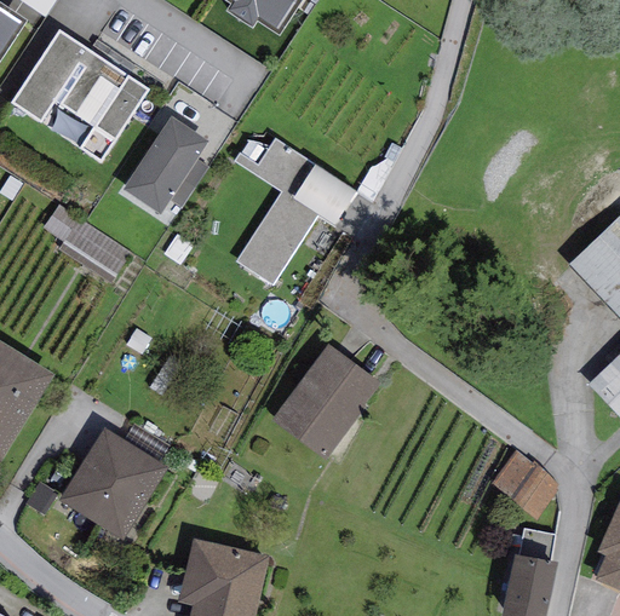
[(224,0),(230,4),(225,11),(253,28),(257,22),(280,35),(302,0),(224,0)]
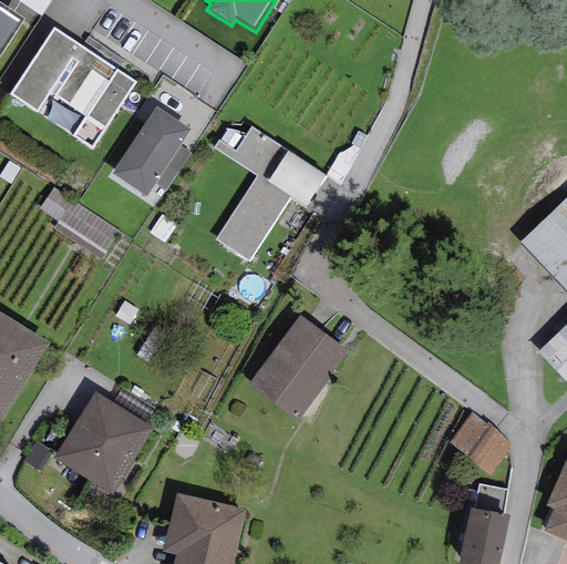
[(0,55),(24,20),(0,3),(0,55)]
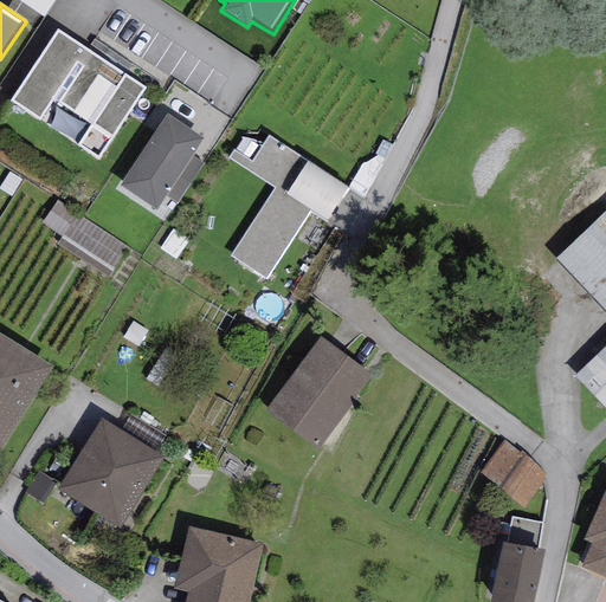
[(147,85),(57,28),(11,98),(38,117),(53,97),(91,125),(79,144),(100,156),(147,85)]
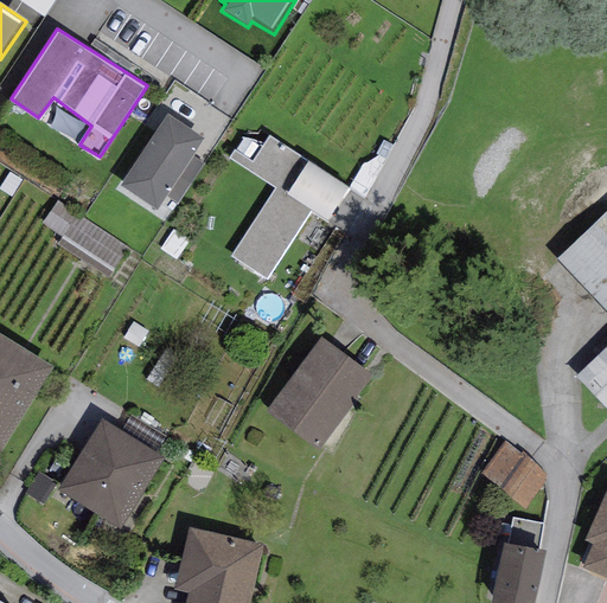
[(204,138),(166,114),(120,186),(158,210),(166,196),(177,203),(204,162),(192,154),(204,138)]
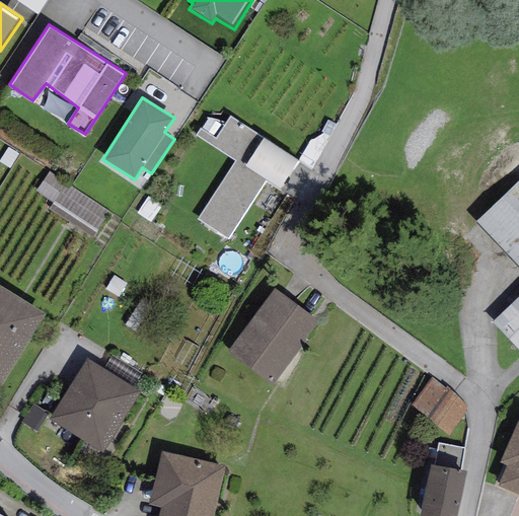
[(216,141),(239,154),(201,219),(233,237),(269,178),(282,187),(300,154),(231,115),(216,141)]
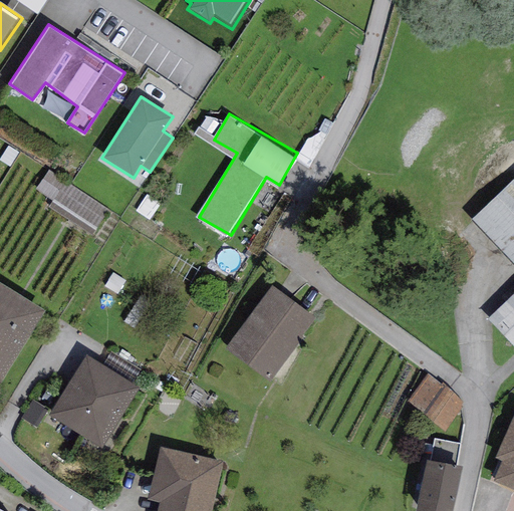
[(513,184),(476,223),(513,261),(513,292),(491,316),(513,339),(513,184)]
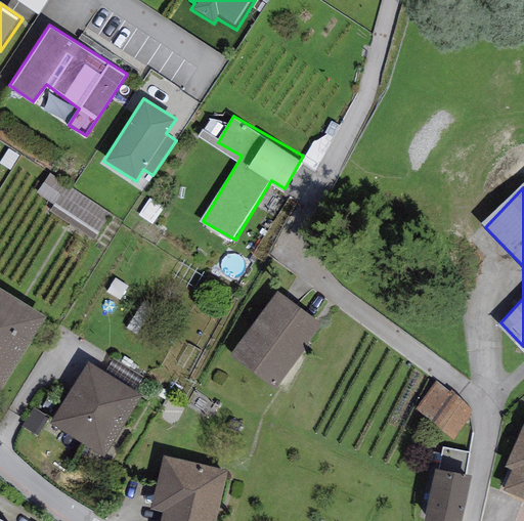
[(45,316),(0,289),(0,389),(1,390),(45,316)]
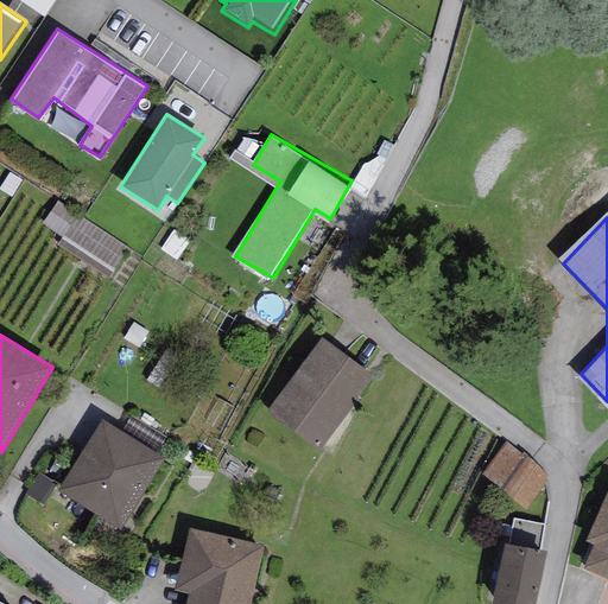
[(266,411),(318,450),(375,374),(322,335),(266,411)]
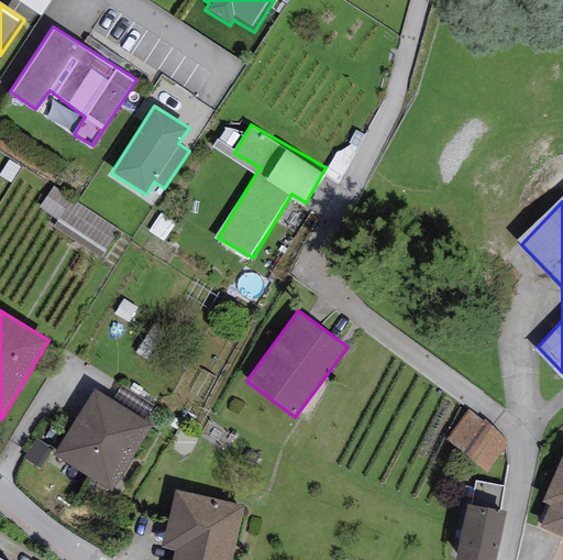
[(151,423),(92,390),(55,457),(113,490),(151,423)]
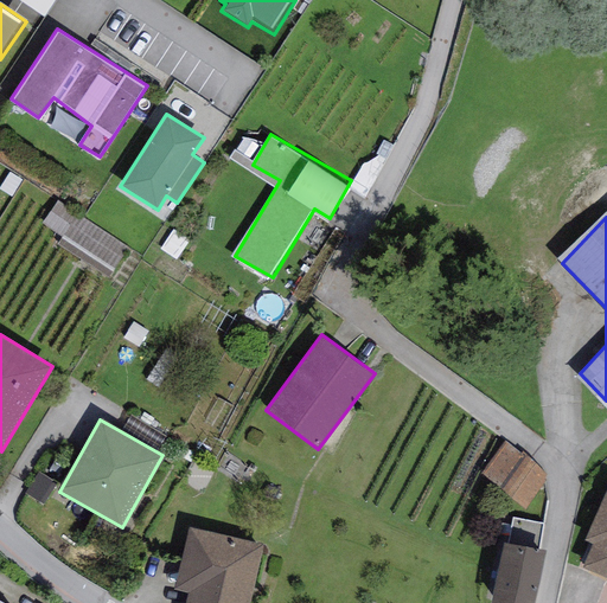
[(550,474),(505,438),(480,472),(525,506),(550,474)]
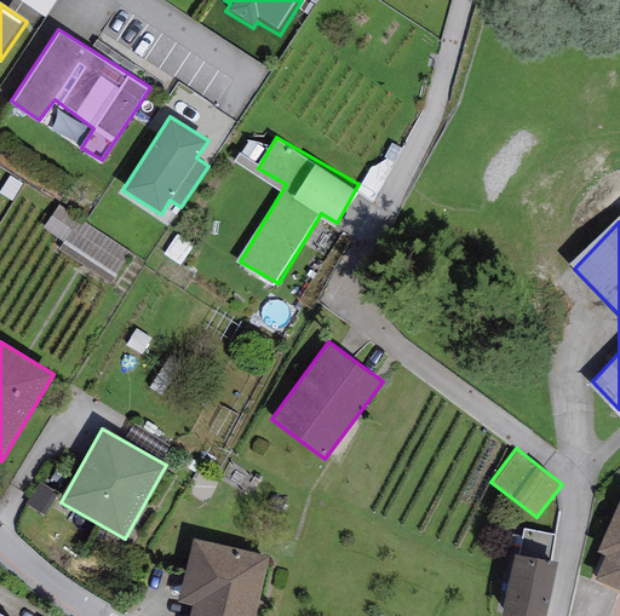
[(619,500),(597,552),(606,556),(595,580),(619,591),(619,500)]
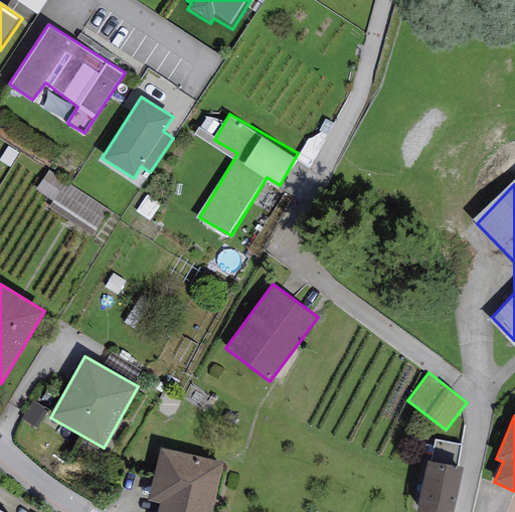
[(210,511),(222,462),(160,448),(148,500),(159,503),(156,511),(210,511)]
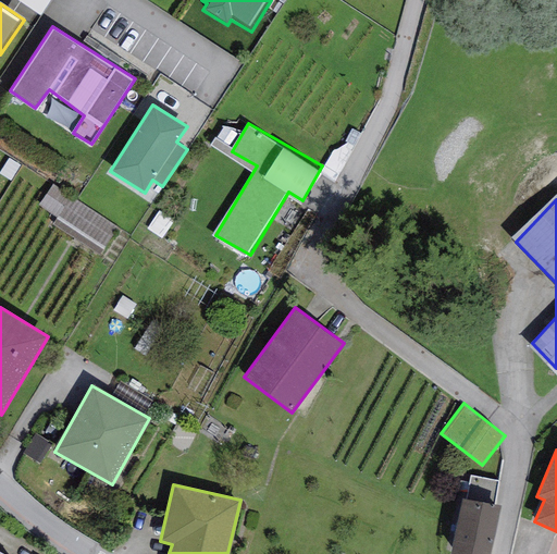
[(461,499),(450,553),(491,553),(500,506),(461,499)]
